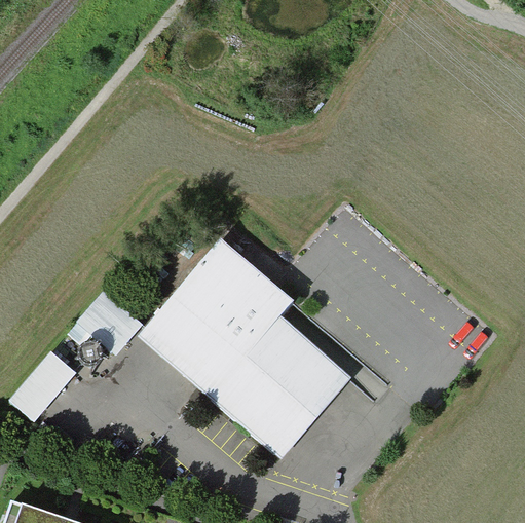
[(137,336),(201,391),(274,454),(345,371),(283,319),(296,303),(220,238),(137,336)]
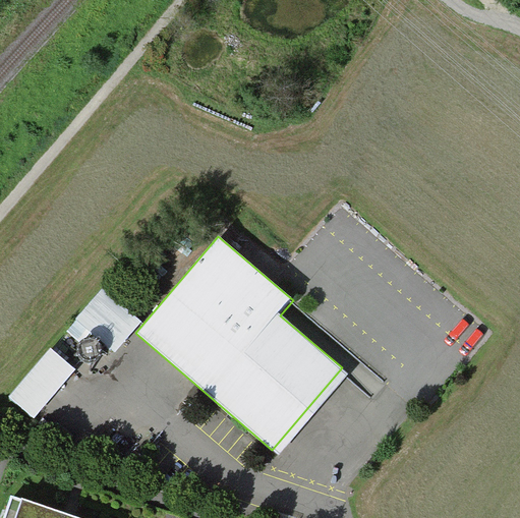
[(140,322),(101,288),(66,330),(80,342),(89,332),(114,353),(140,322)]
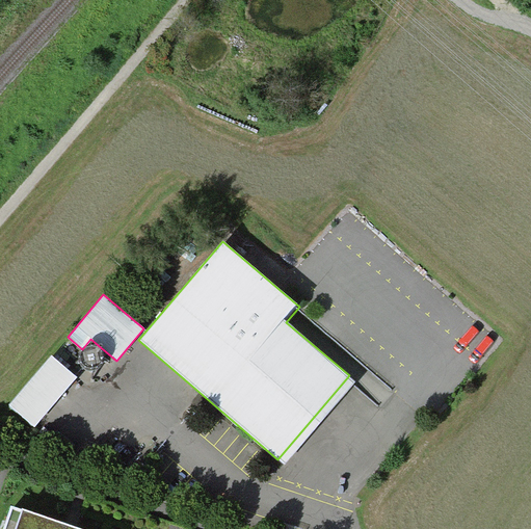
[(101,352),(98,350),(94,349),(89,349),(85,350),(82,353),(80,356),(79,360),(80,364),(81,368),(84,370),(87,372),(91,373),(96,372),(99,370),(102,368),(103,364),(104,360),(103,356),(101,352)]
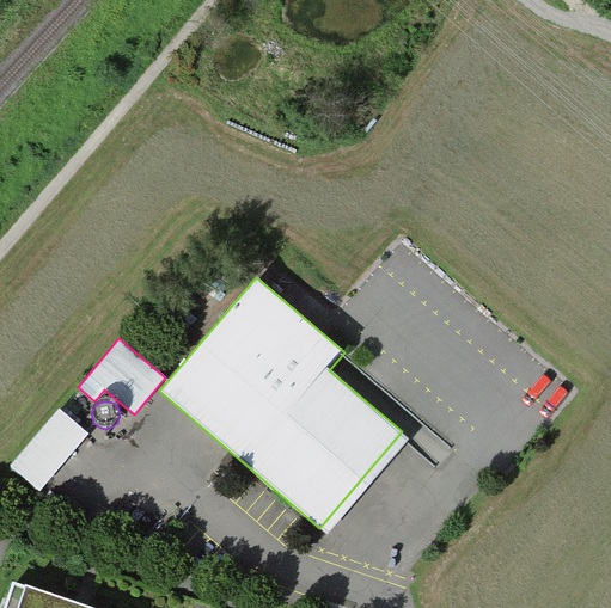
[(10,466),(38,490),(86,433),(57,409),(10,466)]
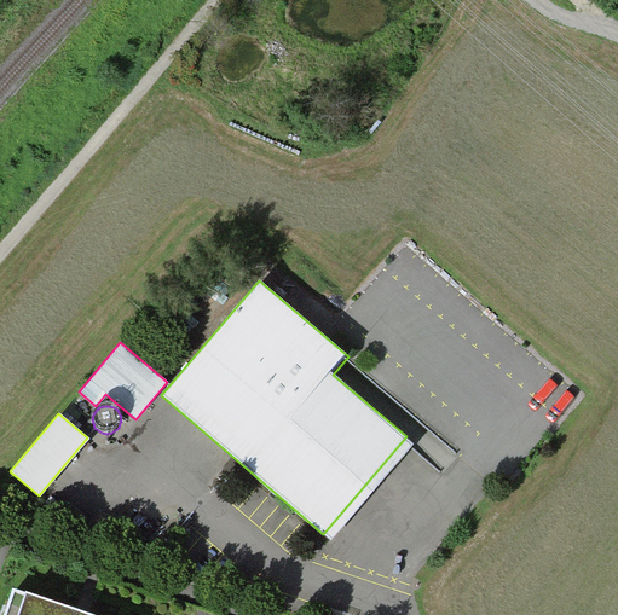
[(88,614),(11,590),(3,614),(88,614)]
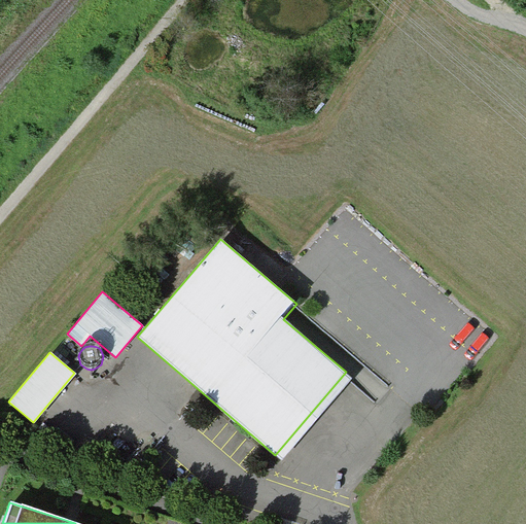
All buildings are outlined.
